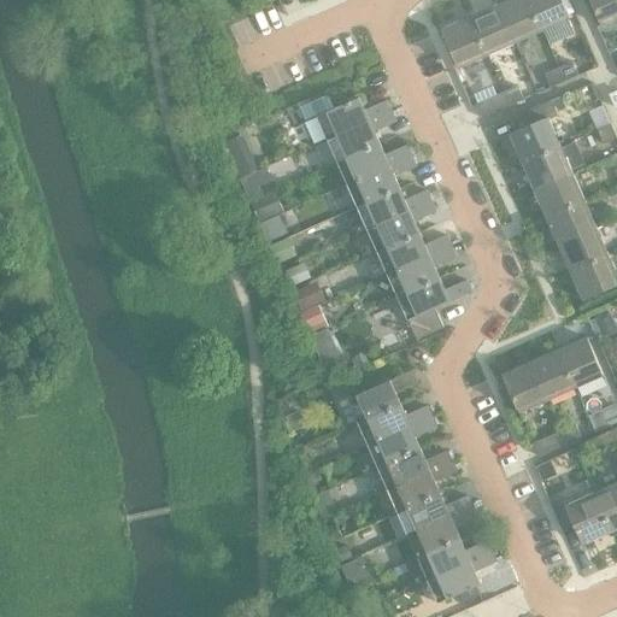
[(528,0),(511,0),(499,6),(516,43),(542,31),(528,0)]
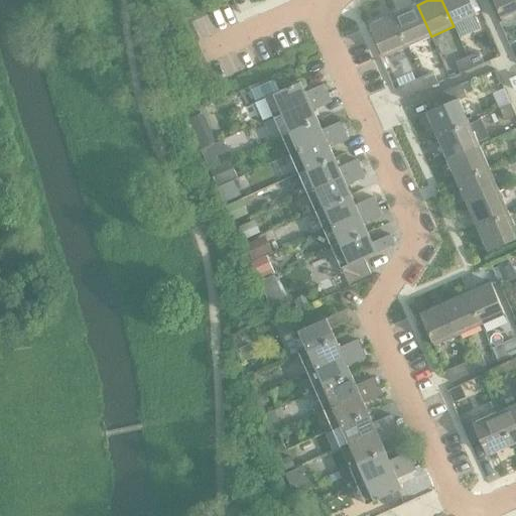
[(470,0),(441,0),(454,26),(478,16),(470,0)]
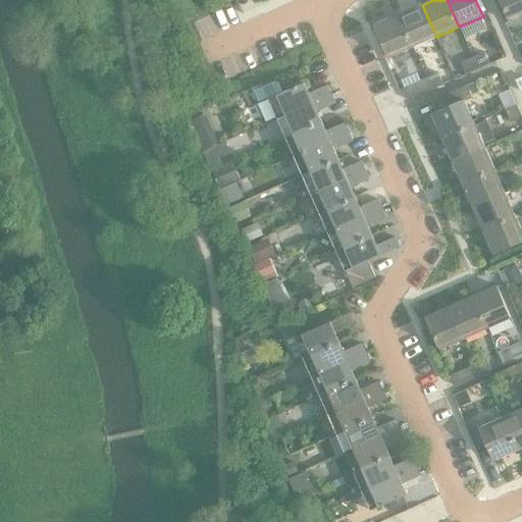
[(521,16),(521,0),(500,0),(510,21),(521,16)]
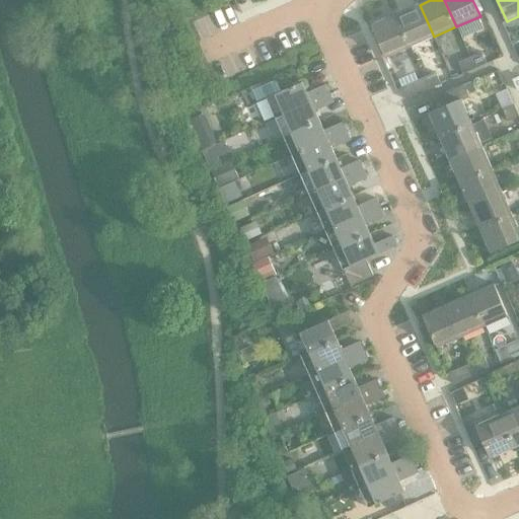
[(420,5),(396,15),(411,47),(434,36),(420,5)]
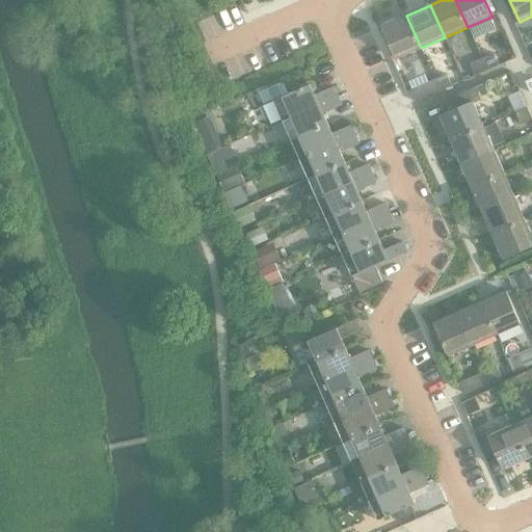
[(421,48),(406,16),(382,26),(397,58),(421,48)]
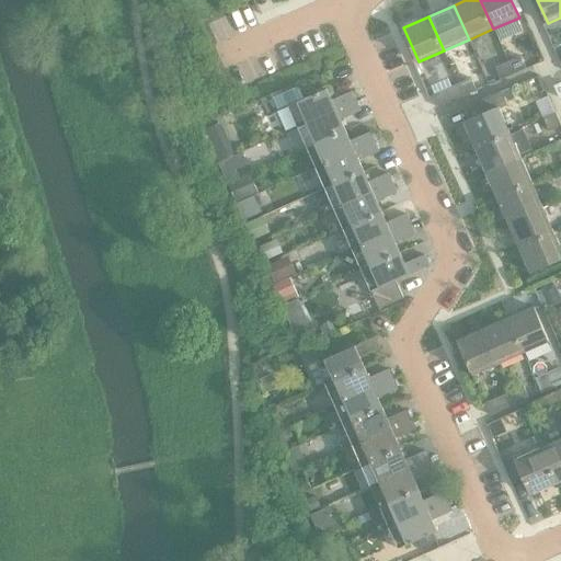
[(521,56),(508,61),(514,75),(526,69),(521,56)]
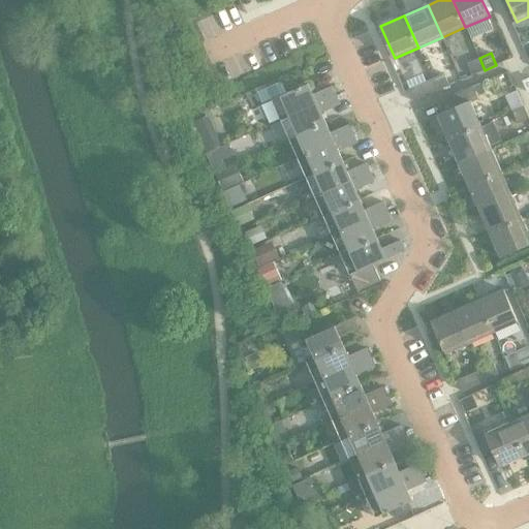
[(485,70),(479,58),(467,64),(472,75),(485,70)]
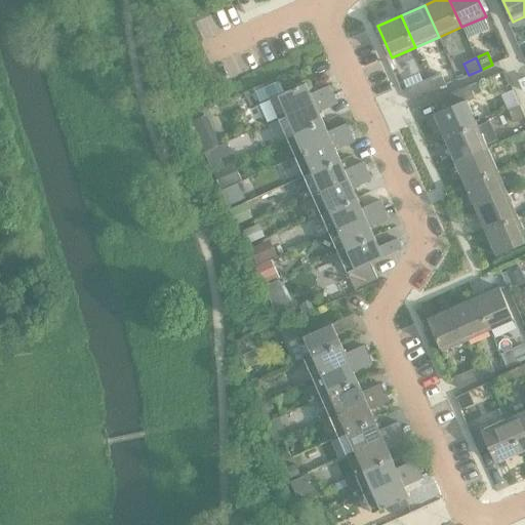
[(441,73),(429,79),(434,90),(446,85),(441,73)]
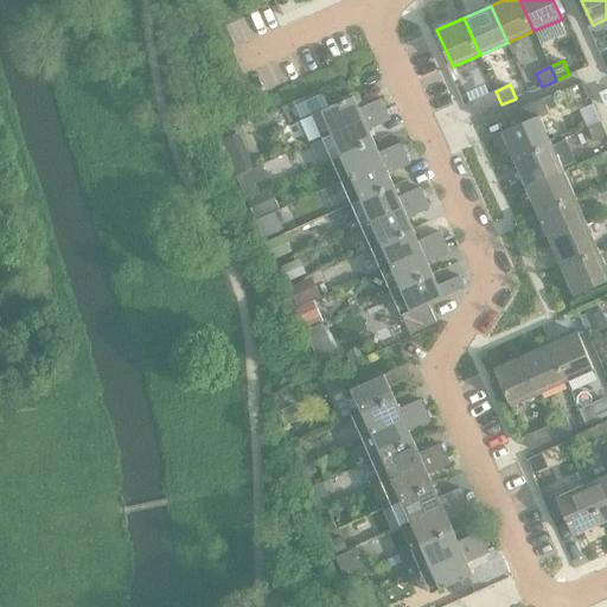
[(502,104),(496,91),(468,103),(474,116),(502,104)]
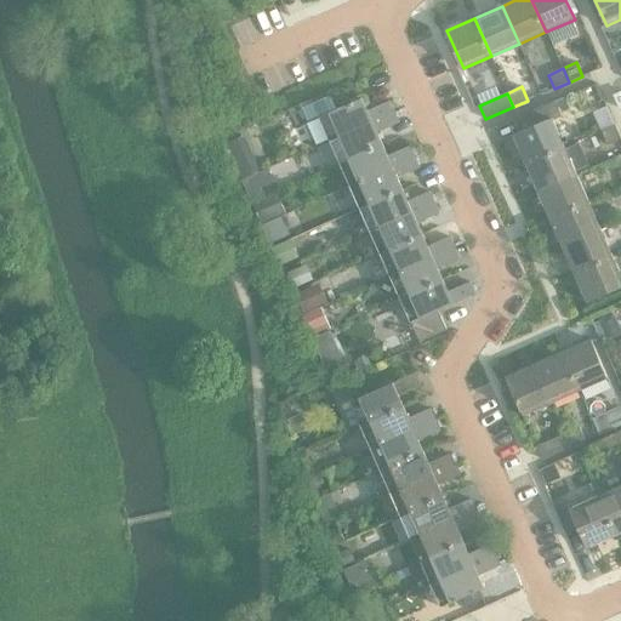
[(330,95),(301,108),(308,124),(320,118),(330,141),(394,112),(389,102),(368,112),(362,98),(337,109),(330,95)]
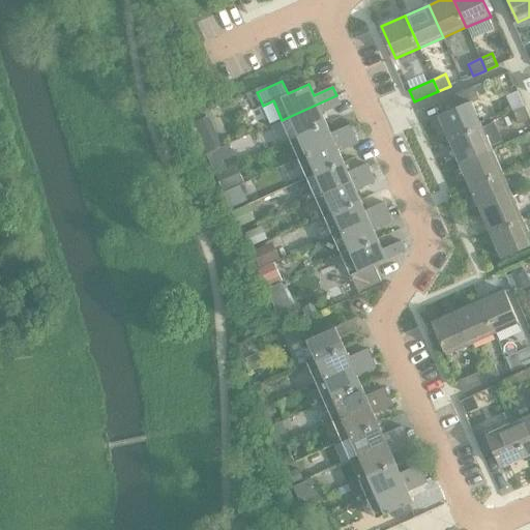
[(439,116),(449,140),(481,125),(472,102),(479,99),(474,87),(449,97),(454,109),(439,116)]
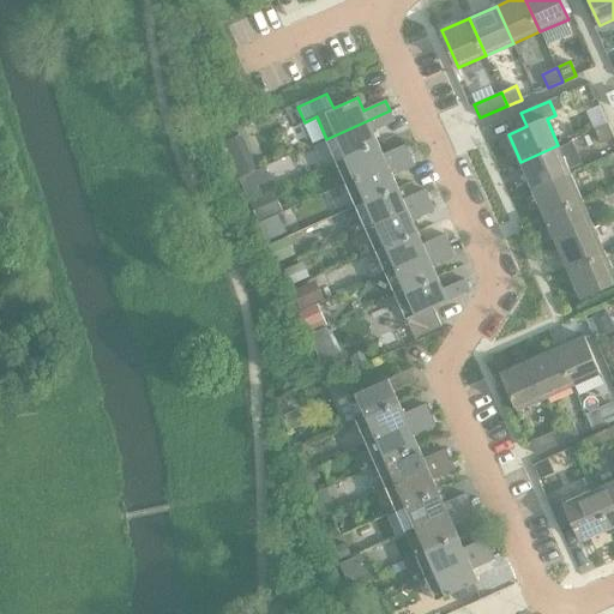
[(390,110),(326,139),(337,162),(378,143),(373,131),(395,121),(390,110)]
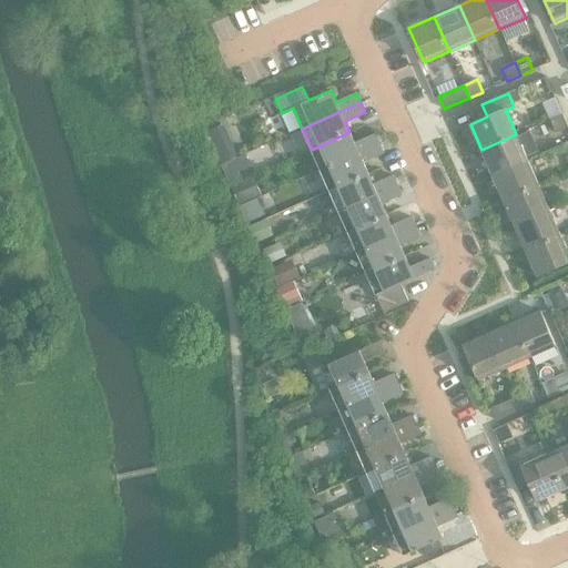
[(567,125),(563,114),(550,120),(556,133),(567,127),(567,125)]
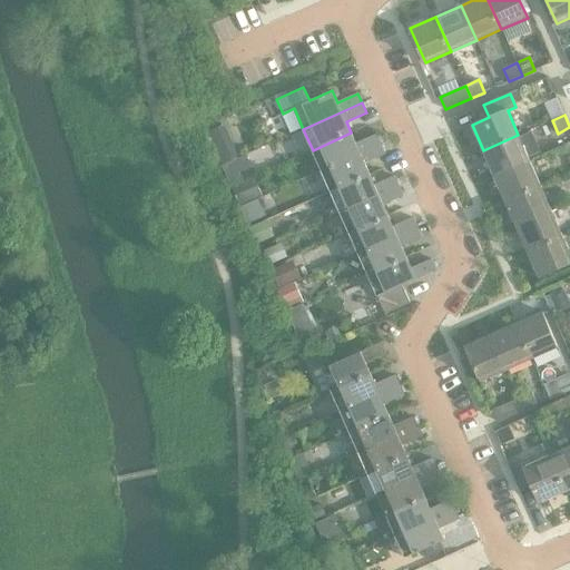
[(351,133),(313,150),(322,170),(380,145),(376,135),(356,144),(351,133)]
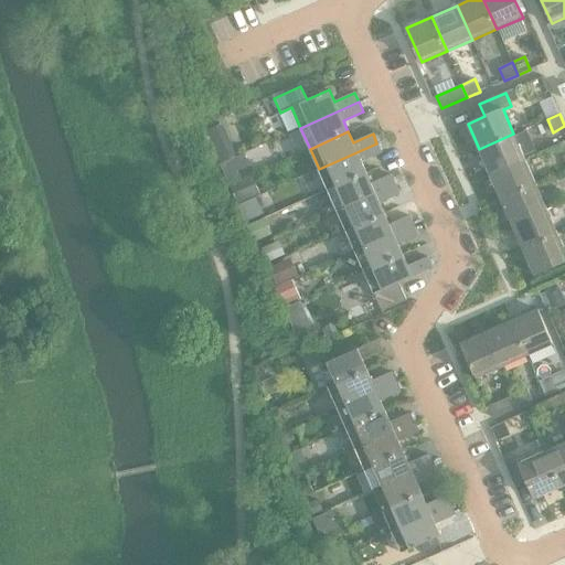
[(513,134),(479,149),(490,174),(524,159),(513,134)]
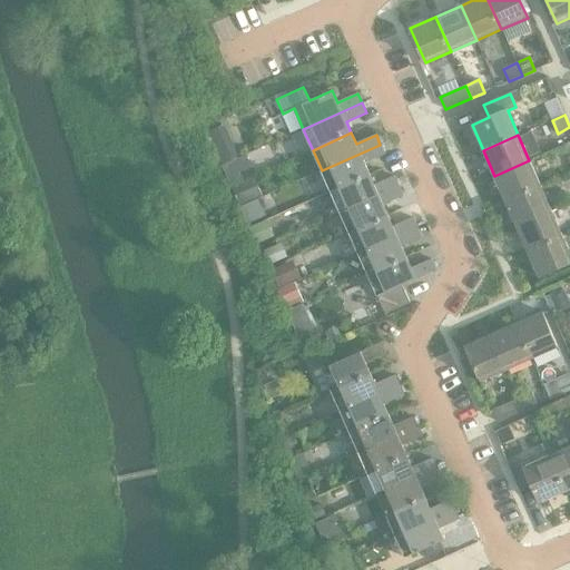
[(380,145),(322,170),(331,192),(370,175),(364,164),(384,155),(380,145)]
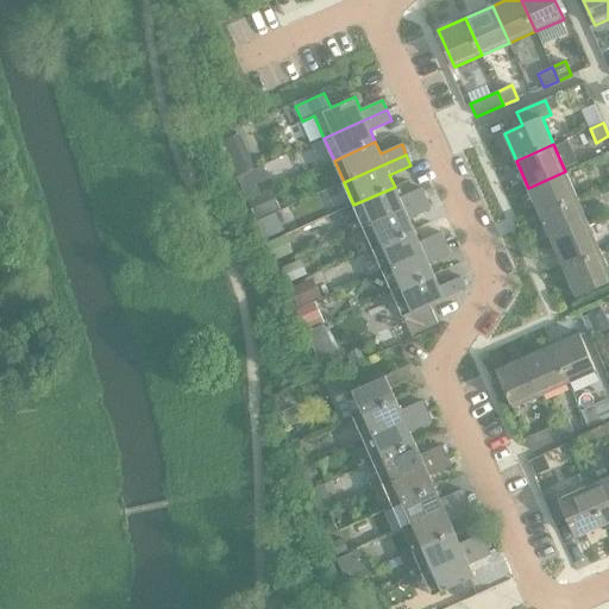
[(250,157),(232,165),(237,176),(237,177),(250,171),(256,169),(250,157)]
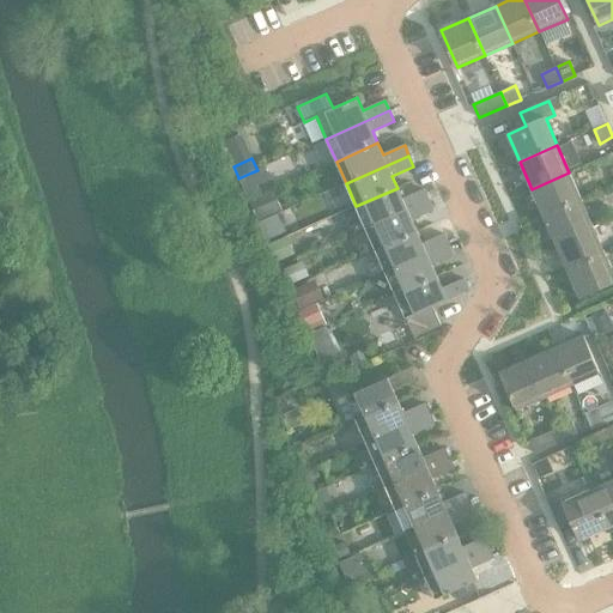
[(252,173),(238,178),(248,199),(261,193),(252,173)]
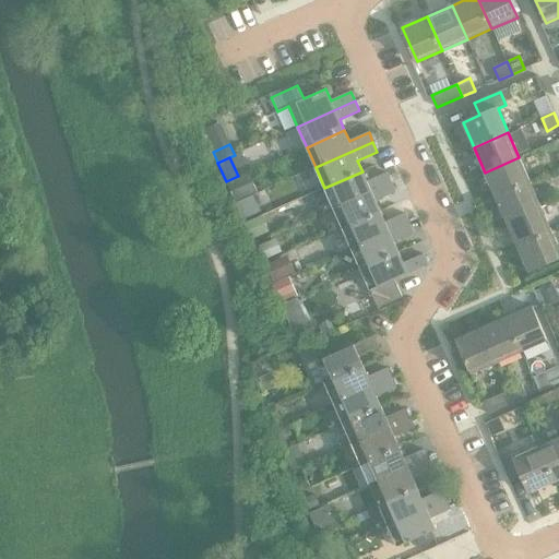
[(519,157),(485,173),(496,197),(531,182),(519,157)]
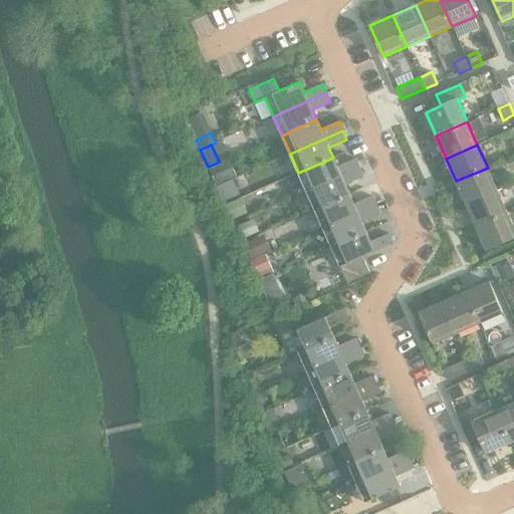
[(333,158),(298,173),(306,192),(359,168),(355,159),(337,167),(333,158)]
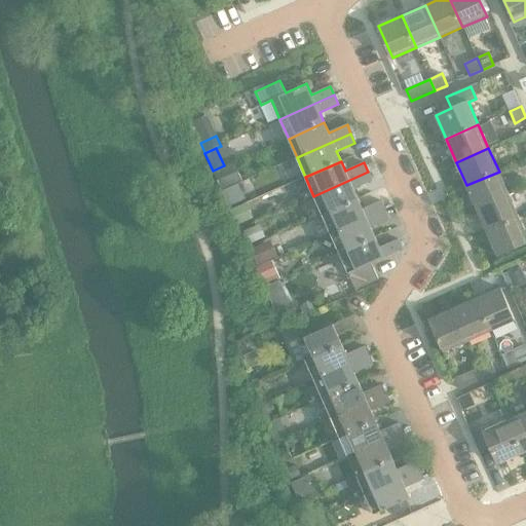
[(230,164),(214,172),(221,190),(238,182),(230,164)]
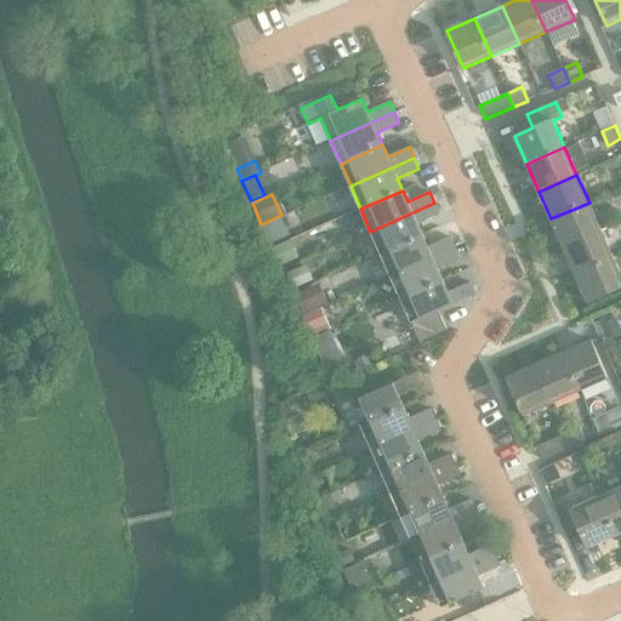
[(434,203),(370,232),(381,254),(422,235),(417,223),(439,214),(434,203)]
